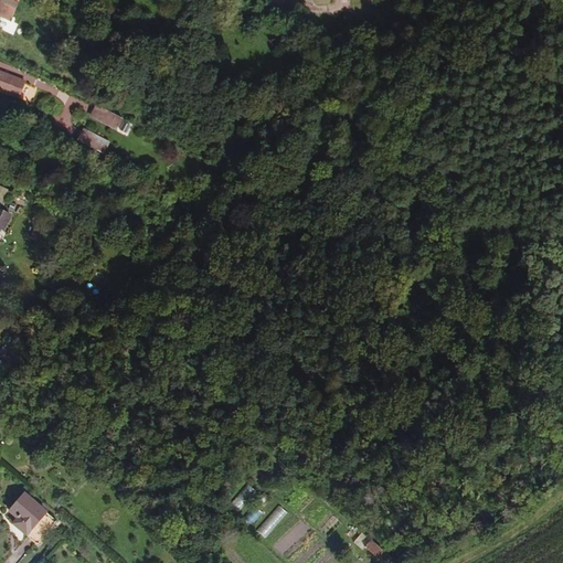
[(0,0),(0,14),(12,21),(20,4),(12,0),(0,0)]
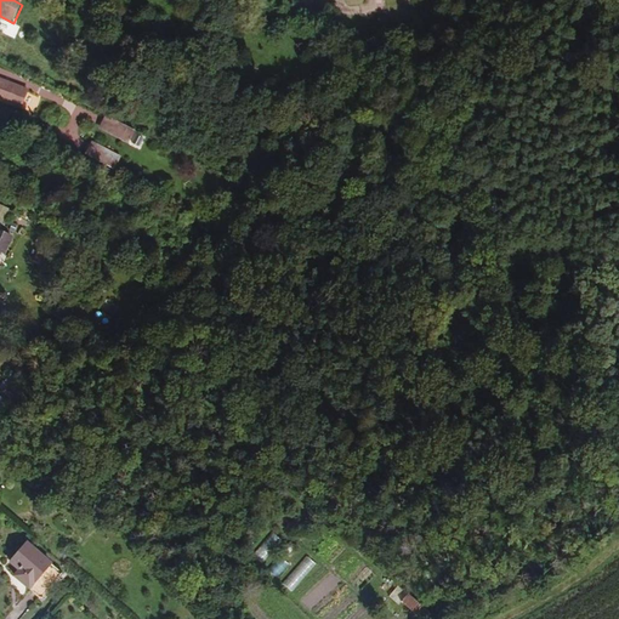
[(138,73),(130,68),(124,81),(131,86),(138,73)]
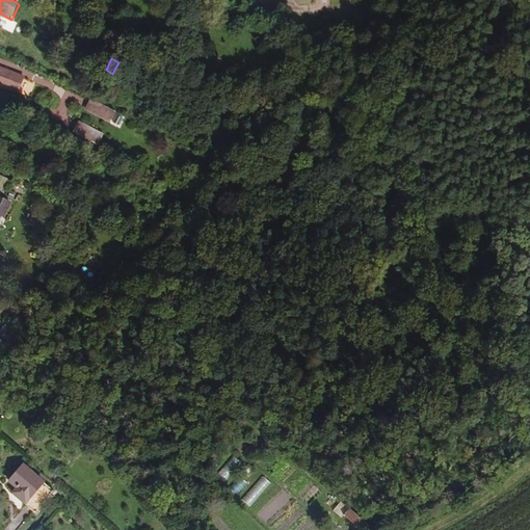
[(0,82),(18,88),(22,78),(22,77),(0,67),(0,82)]
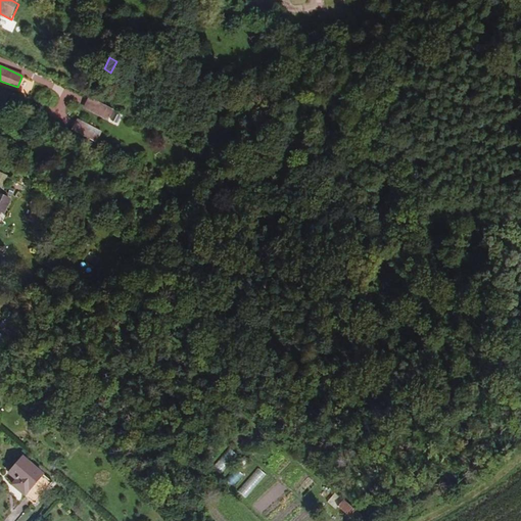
[(106,119),(111,109),(89,97),(88,97),(83,106),(106,119)]
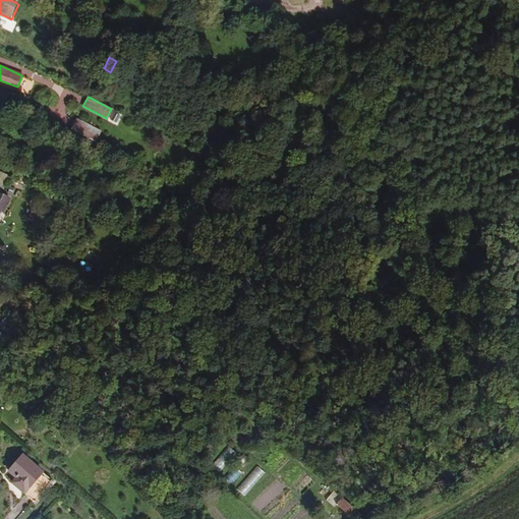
[(70,130),(95,142),(99,132),(76,120),(70,130)]
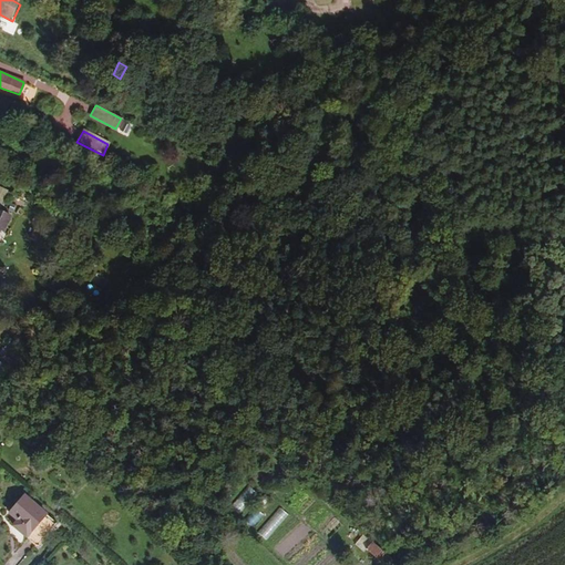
[(259,491),(250,483),(233,505),(242,513),(259,491)]
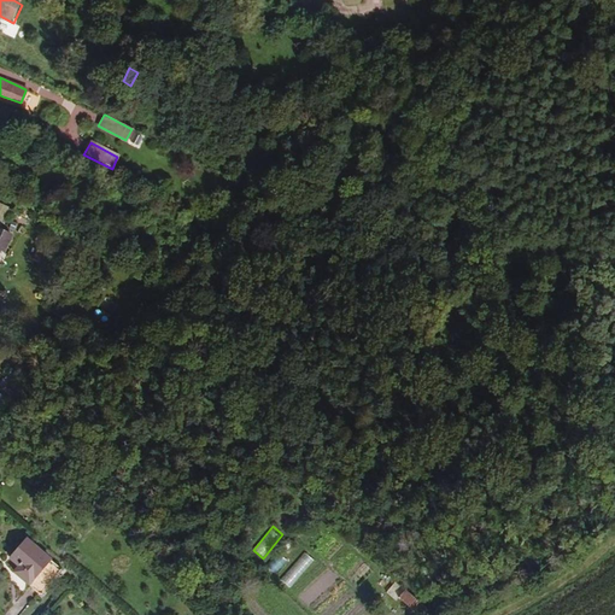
[(296,538),(290,533),(283,540),(290,545),(296,538)]
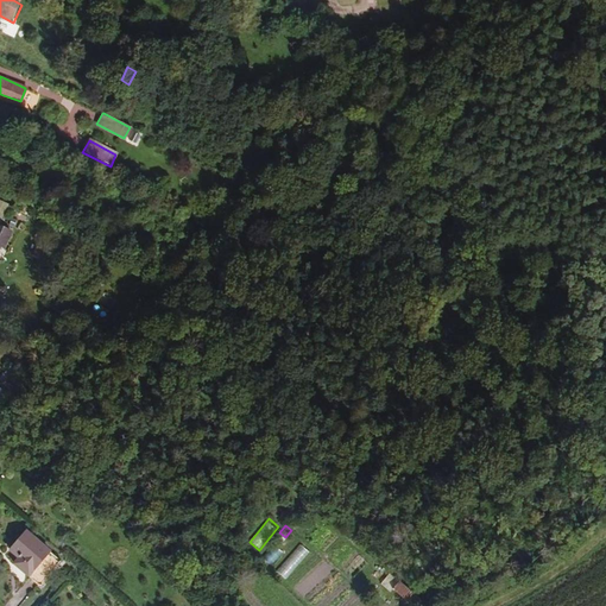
[(18,538),(52,568),(61,559),(25,529),(18,538)]
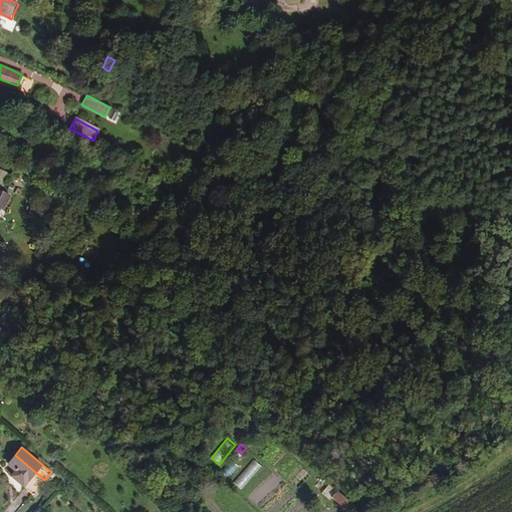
[(34,493),(44,480),(15,455),(8,462),(16,469),(20,472),(16,476),(34,493)]
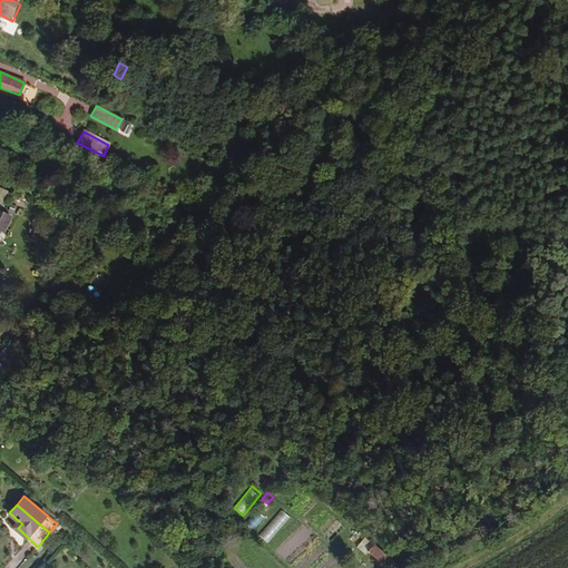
[(272,539),(291,513),(283,507),(264,534),(272,539)]
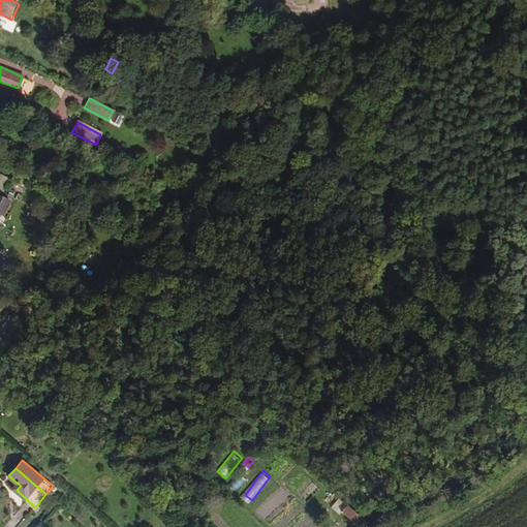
[(248,479),(241,473),(230,486),(238,492),(248,479)]
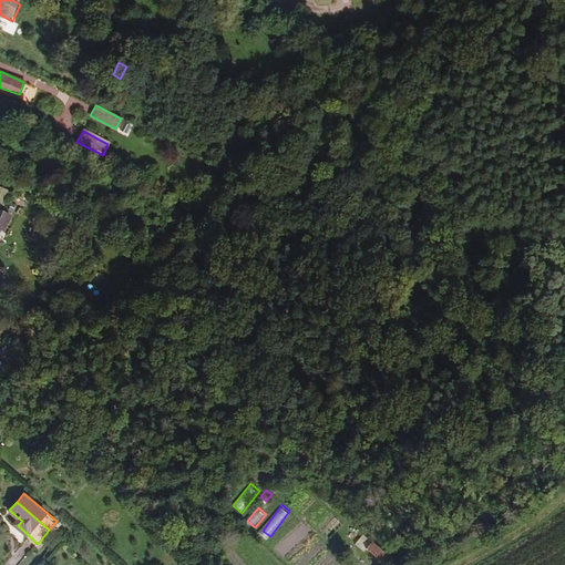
[(65,517),(60,513),(57,516),(62,522),(65,517)]
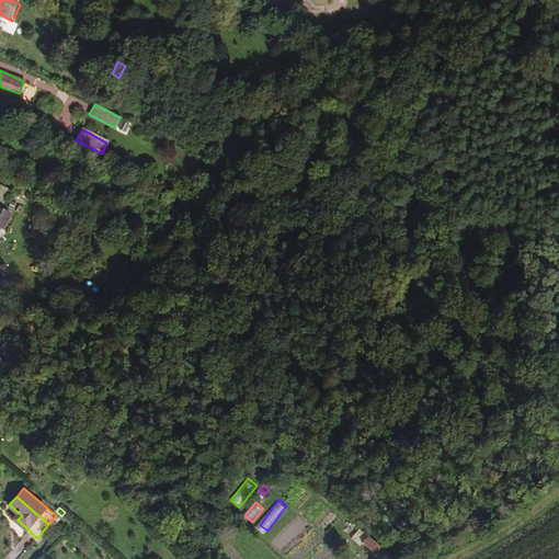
[(394,558),(396,558),(371,536),(364,543),(383,558),(394,558)]
